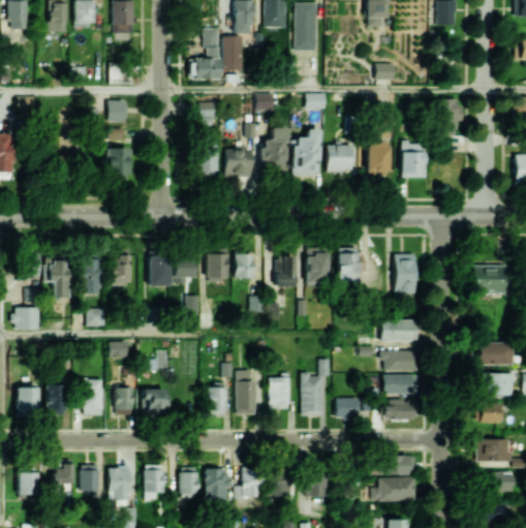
[(28,30),(27,0),(8,0),(9,30),(28,30)]
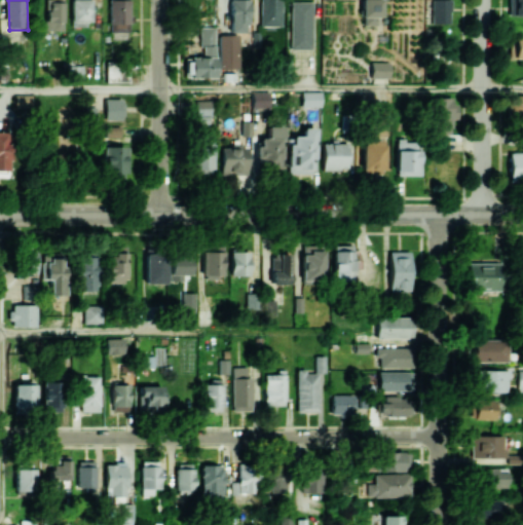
[(66,31),(66,0),(47,0),(47,31),(66,31)]
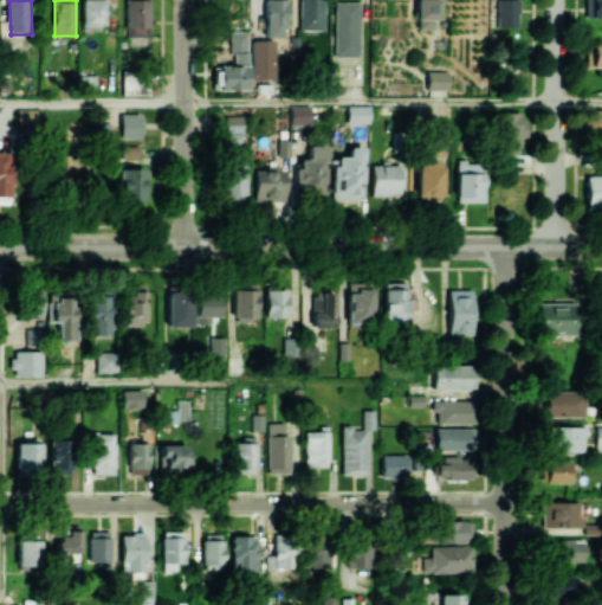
[(108,30),(107,0),(84,0),(85,31),(108,30)]
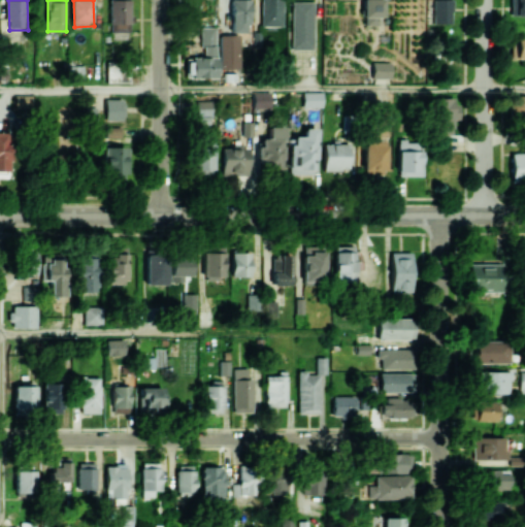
[(133,33),(131,0),(110,0),(111,33),(133,33)]
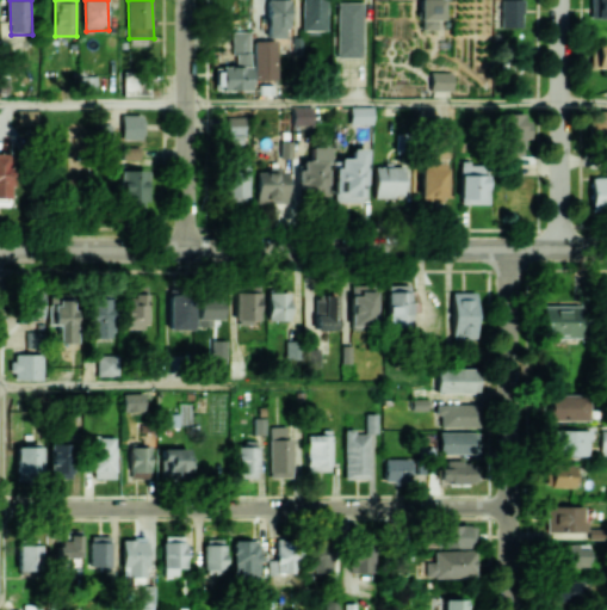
[(292,29),(292,0),(270,0),(270,38),(287,38),(287,29),(292,29)]
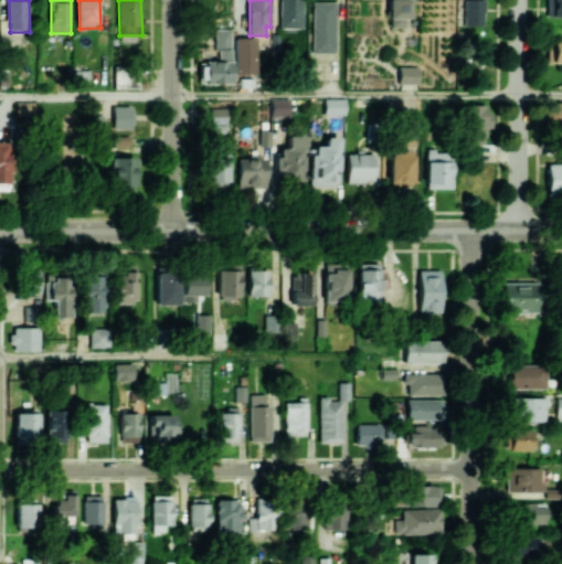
[(282,0),(283,29),(306,29),(305,0),(282,0)]
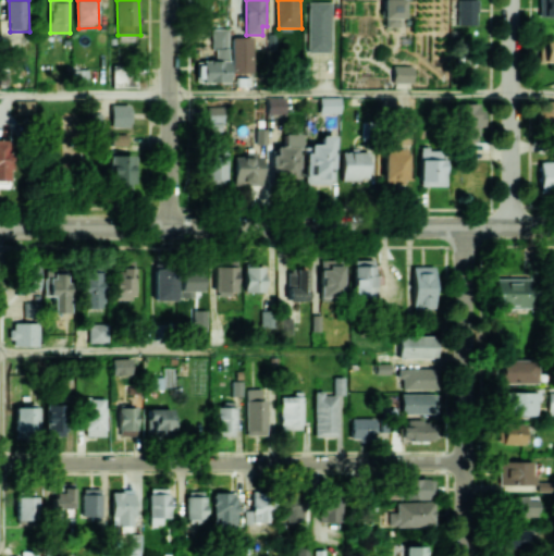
[(405,0),(385,0),(386,27),(402,27),(402,19),(406,19),(405,0)]
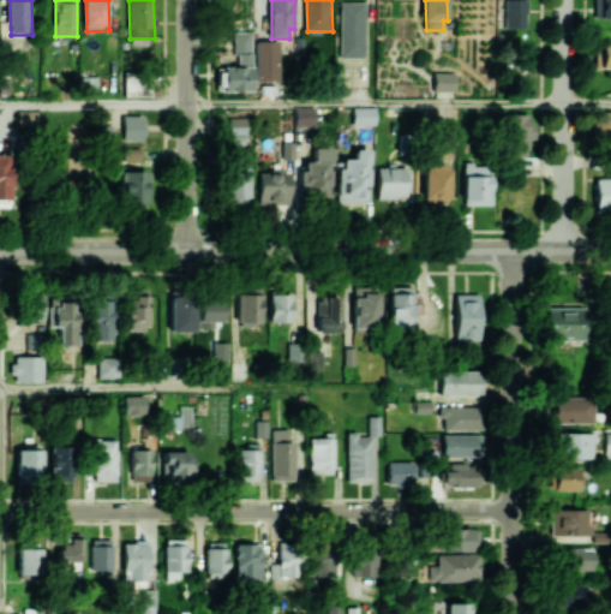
[(528,0),(507,0),(508,29),(529,28),(528,0)]
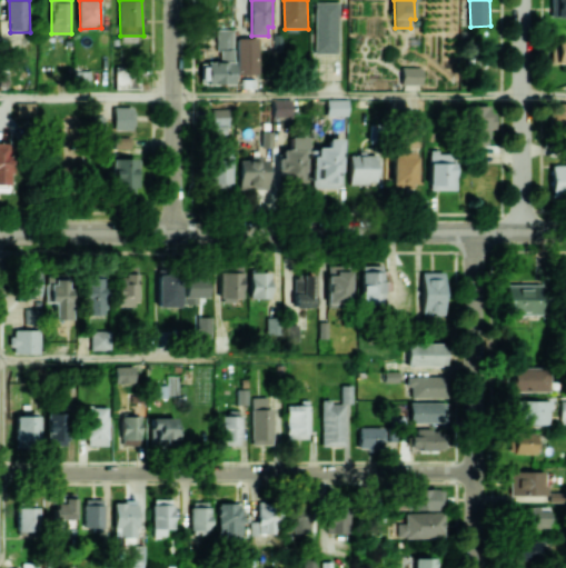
[(341,53),(340,3),(317,3),(317,55),(341,53)]
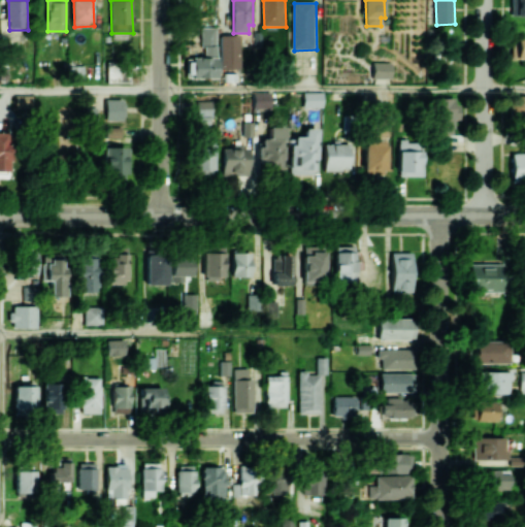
[(219,78),(219,28),(204,28),(204,58),(193,58),(194,78),(219,78)]
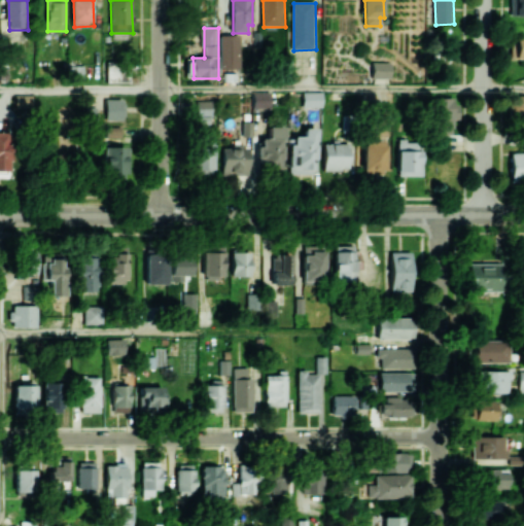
[(241,35),(221,36),(222,73),(242,72),(241,35)]
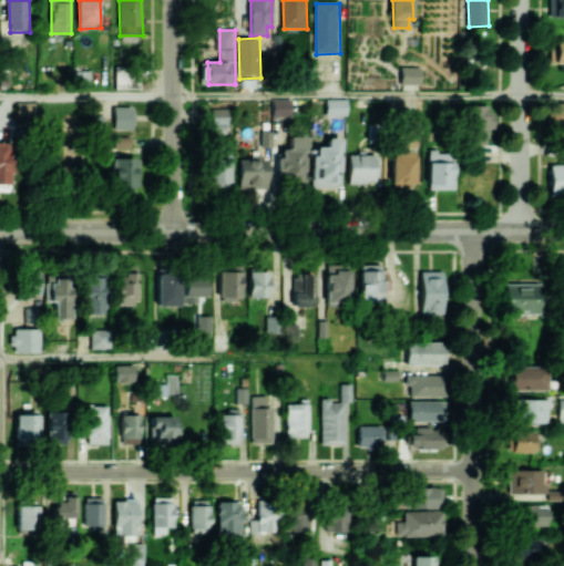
[(402,85),(422,85),(423,68),(402,68),(402,85)]
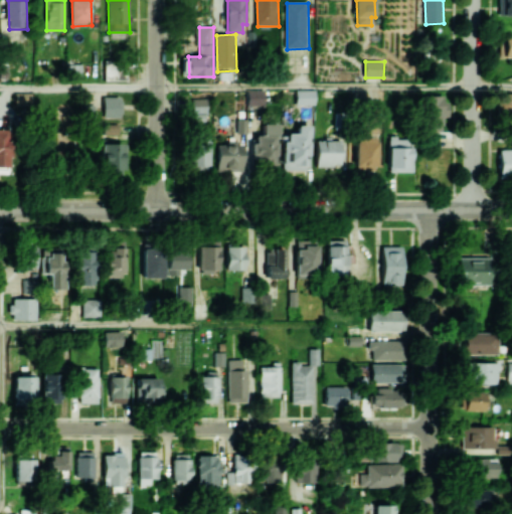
[(129,80),(128,64),(106,65),(107,80),(129,80)]
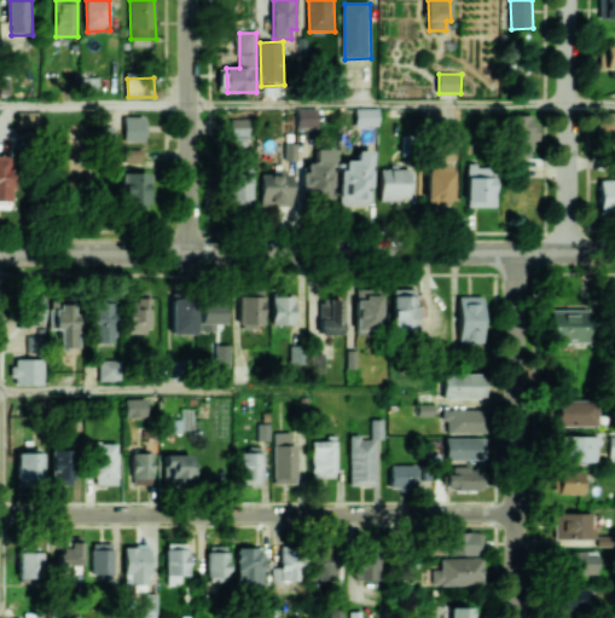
[(320,127),(320,109),(299,110),(300,128),(320,127)]
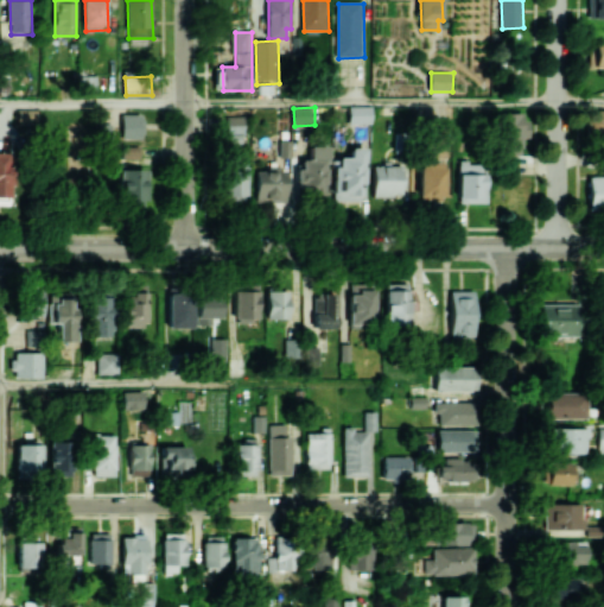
[(374,107),(351,107),(351,125),(374,125),(374,107)]
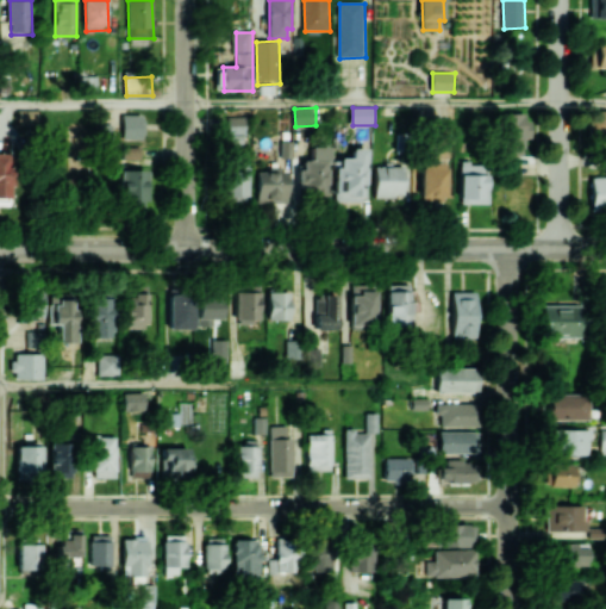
[(41,111),(20,111),(19,125),(41,126),(41,111)]
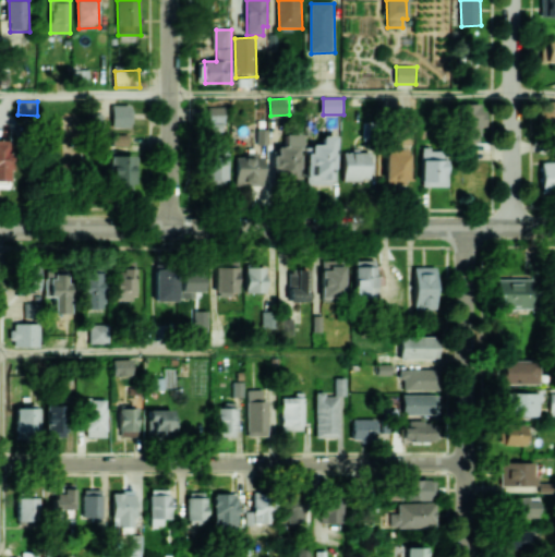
[(554,101),(543,101),(543,124),(554,124),(554,101)]
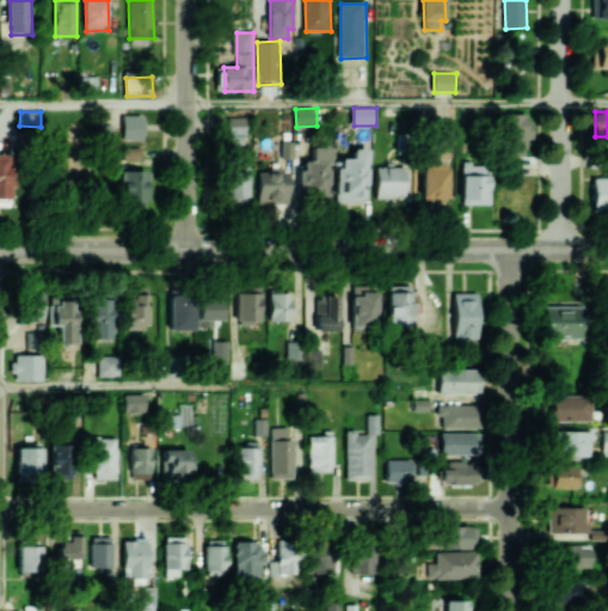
[(124,141),(143,141),(145,116),(124,116),(124,141)]
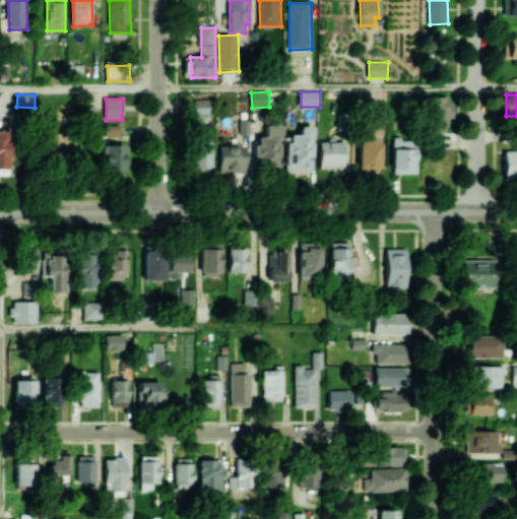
[(210,100),(196,101),(196,124),(211,124),(210,100)]
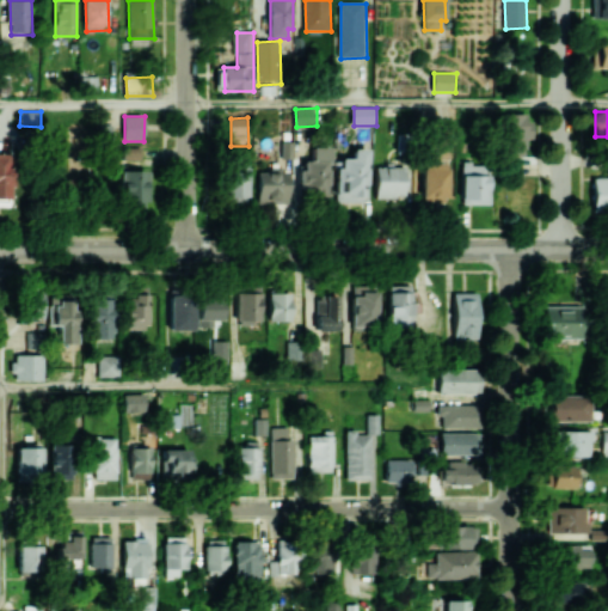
[(332,148),(315,147),(315,162),(302,162),(302,197),(332,197),(332,148)]
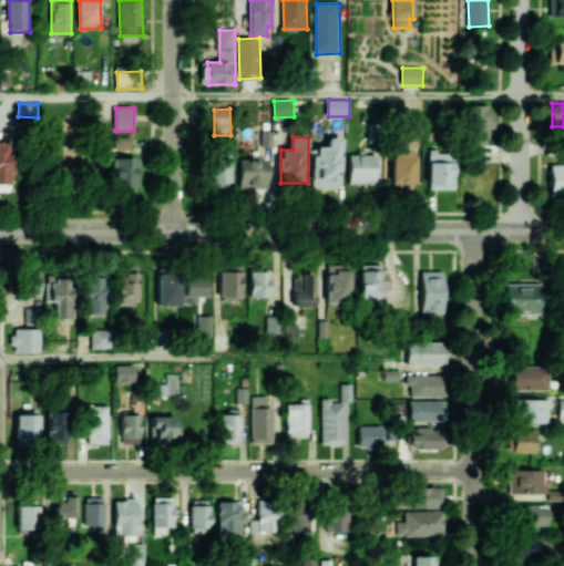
[(118,148),(132,148),(132,137),(116,137),(118,148)]
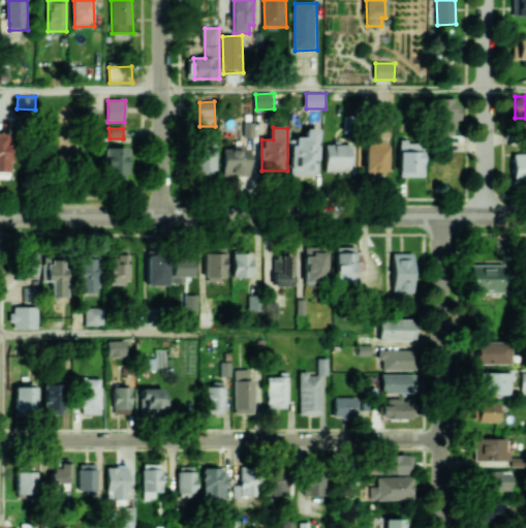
[(294,176),(320,176),(321,129),(308,129),(308,138),(294,138),(294,176)]
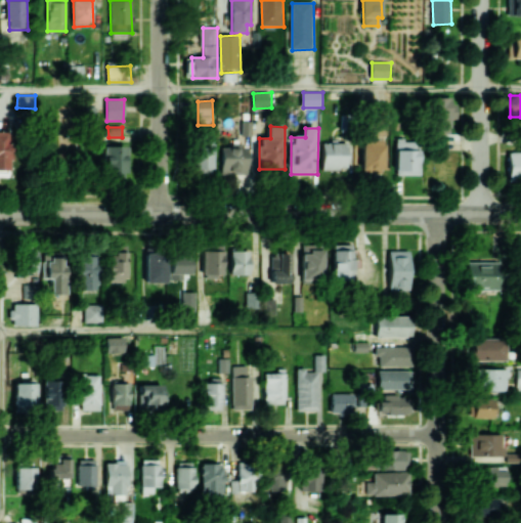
[(0,176),(12,177),(13,132),(0,131),(0,176)]
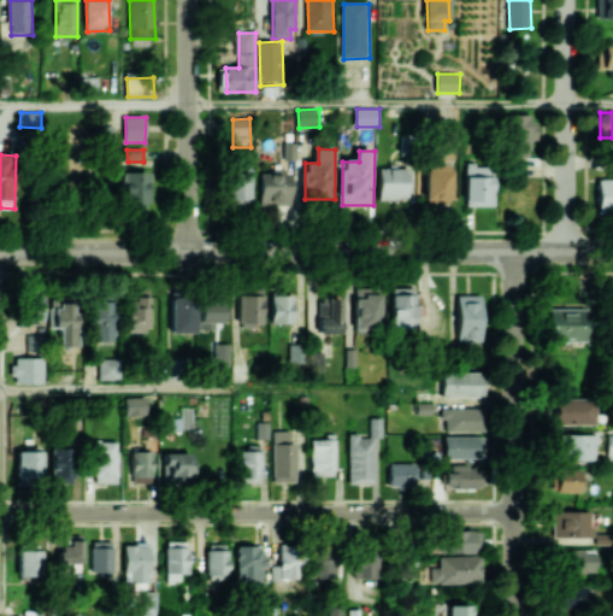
[(428,205),(453,205),(454,165),(428,165),(428,205)]
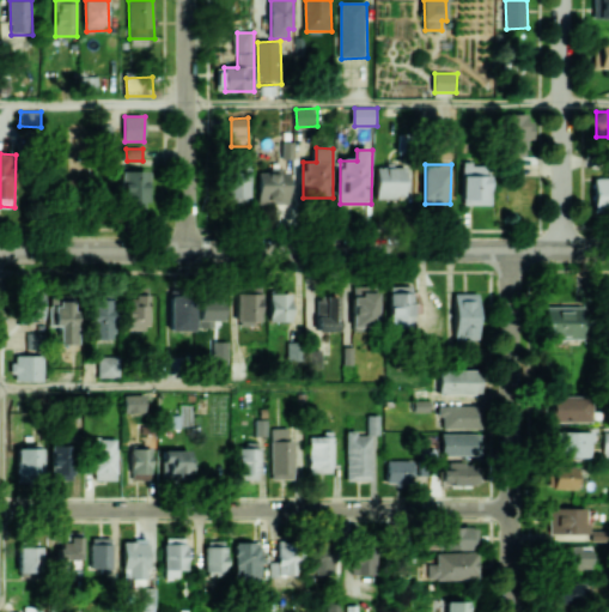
[(492,206),(493,165),(464,164),(464,205),(492,206)]
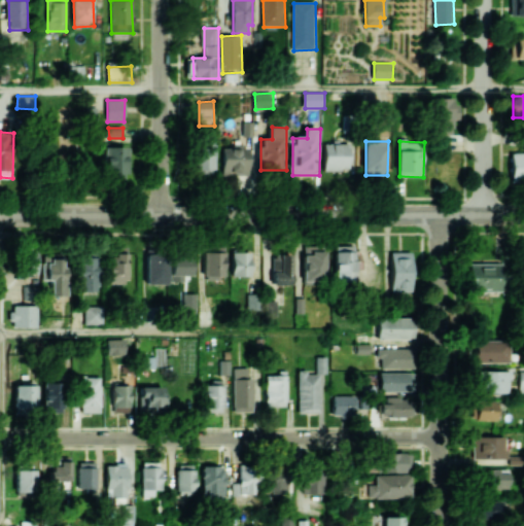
[(215,142),(196,142),(196,174),(215,174),(215,142)]
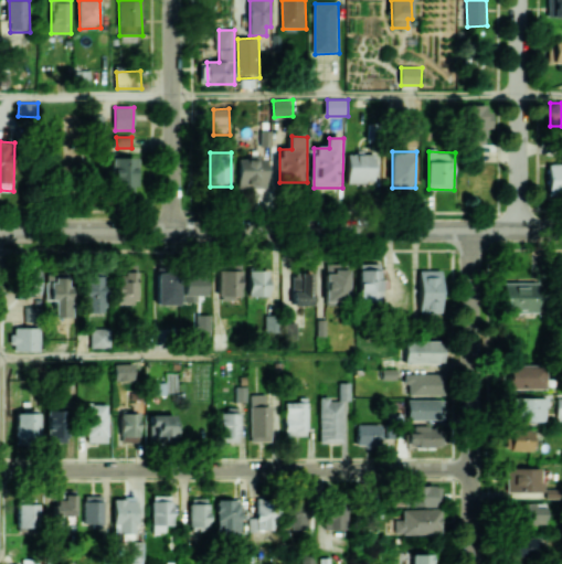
[(351,183),(378,182),(378,152),(350,152),(351,183)]
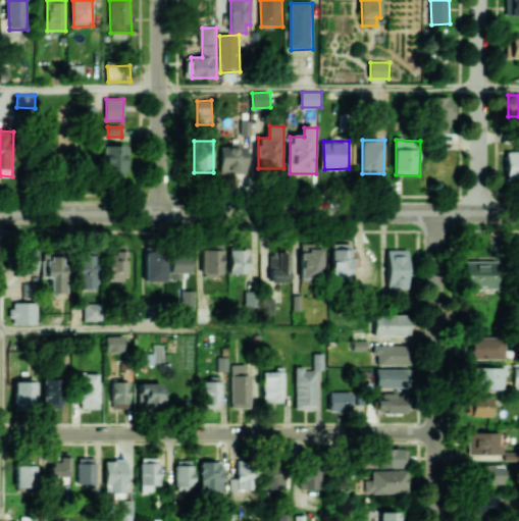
[(127,172),(127,146),(113,146),(113,142),(105,142),(104,172),(127,172)]
